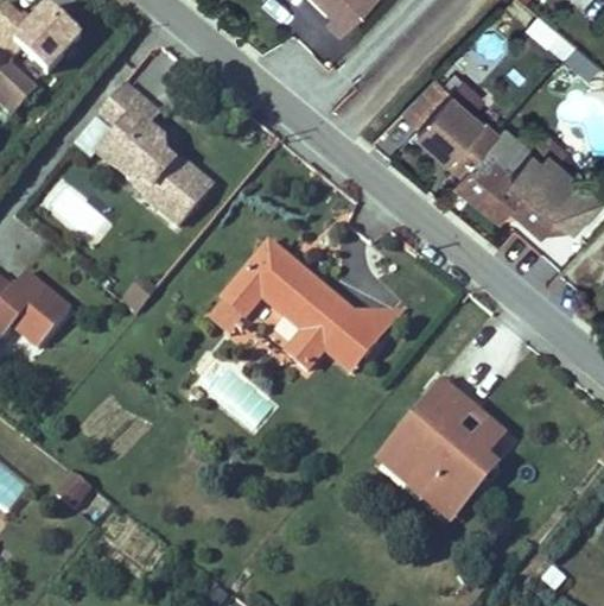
[(317,0),(330,12),(325,18),(341,32),(370,0),(317,0)]
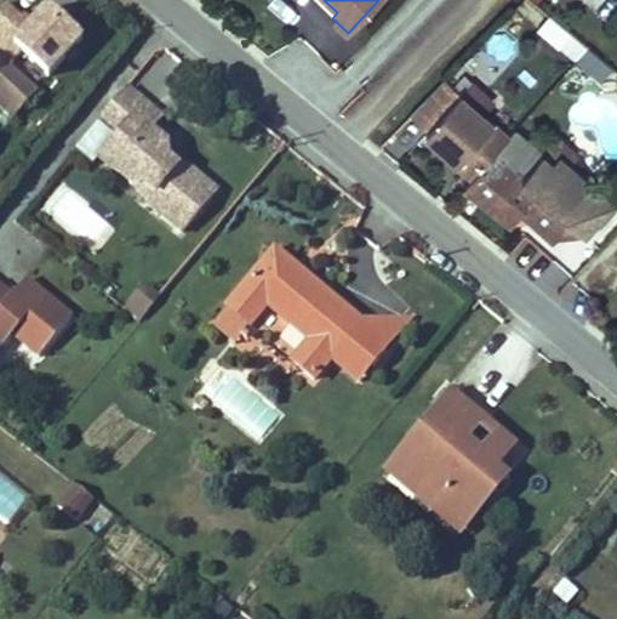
[(46,72),(81,34),(49,4),(27,27),(17,18),(20,16),(5,3),(0,7),(0,56),(6,61),(20,47),(46,72)]
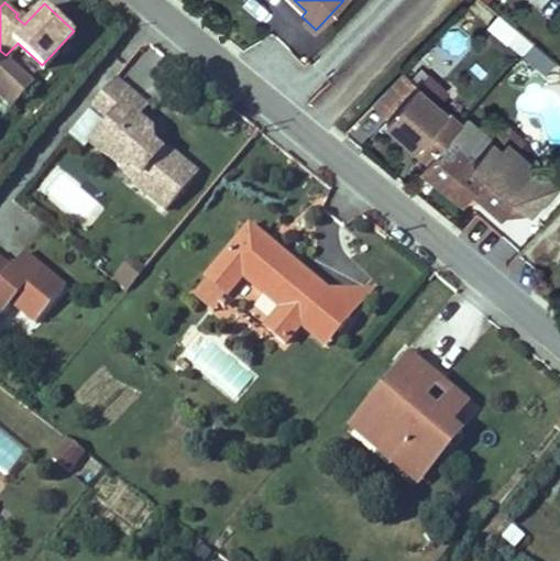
[(493,11),(482,24),(542,75),(553,62),(493,11)]
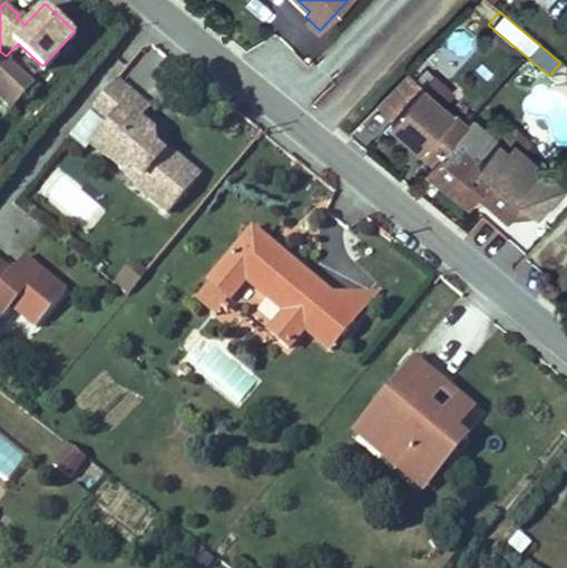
[(0,96),(10,106),(32,82),(7,58),(0,65),(0,96)]
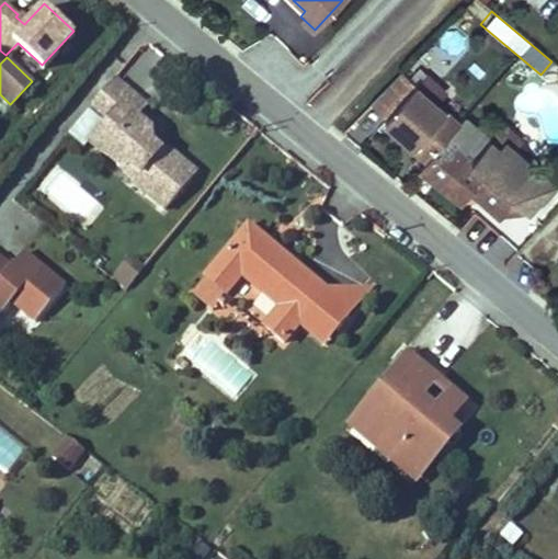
[(397,71),(368,100),(384,115),(380,118),(422,158),(418,163),(442,184),(460,201),(469,190),(499,215),(513,198),(526,210),(550,180),(512,146),(519,139),(502,125),(488,126),(478,120),(471,126),(459,116),(454,122),(397,71)]
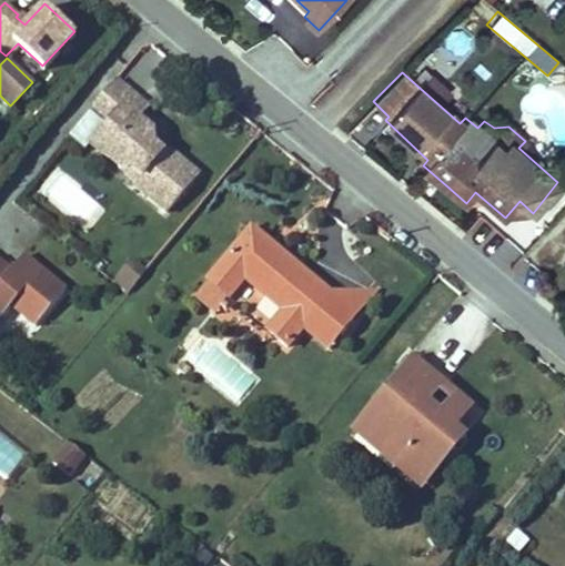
[(167,206),(198,170),(170,148),(162,148),(154,141),(152,128),(148,123),(137,114),(147,101),(114,76),(90,105),(107,120),(90,141),(137,178),(138,179),(135,181),(135,182),(167,206)]
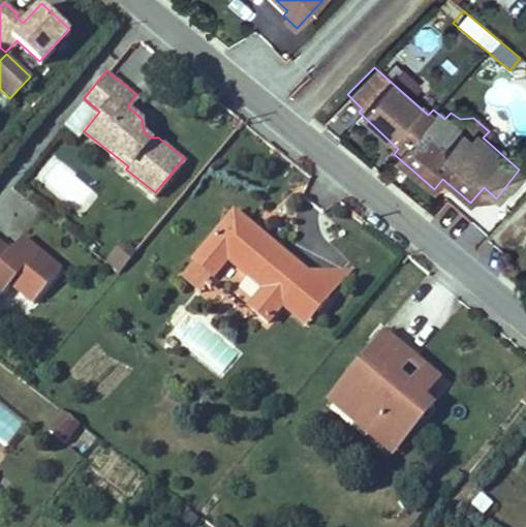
[(311,270),(310,270),(236,205),(187,260),(208,279),(235,248),(273,281),(254,302),(271,316),(284,300),(296,309),(327,303),(333,296),(328,268),(311,270)]
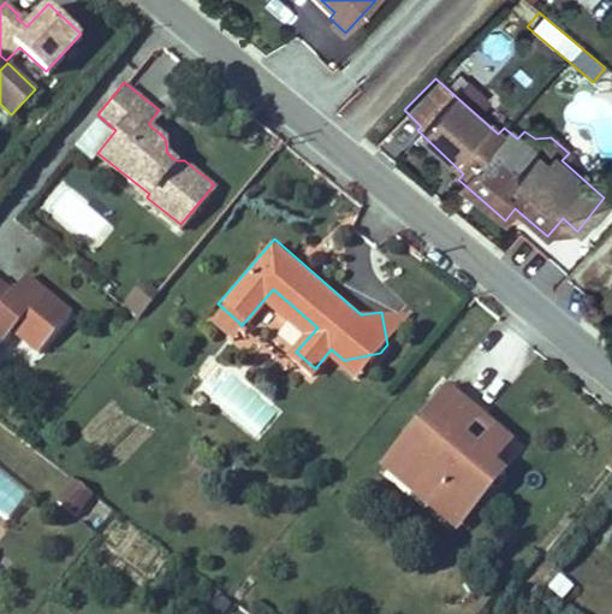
[(27,273),(13,288),(0,277),(0,349),(15,332),(41,354),(75,313),(27,273)]
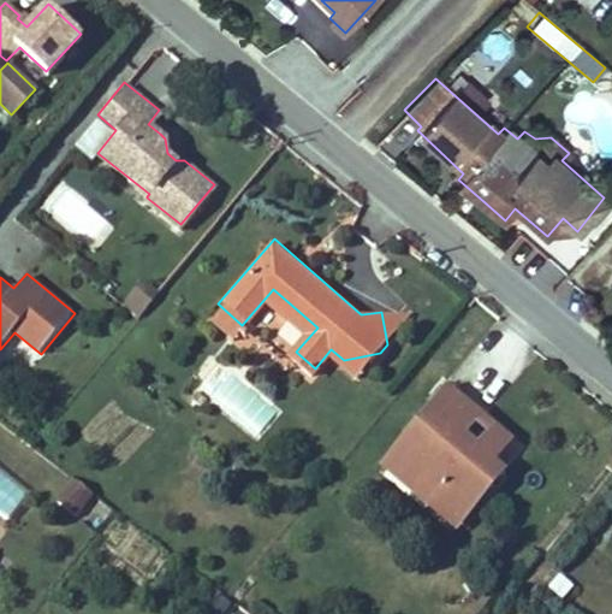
[(143,310),(158,291),(144,279),(129,297),(143,310)]
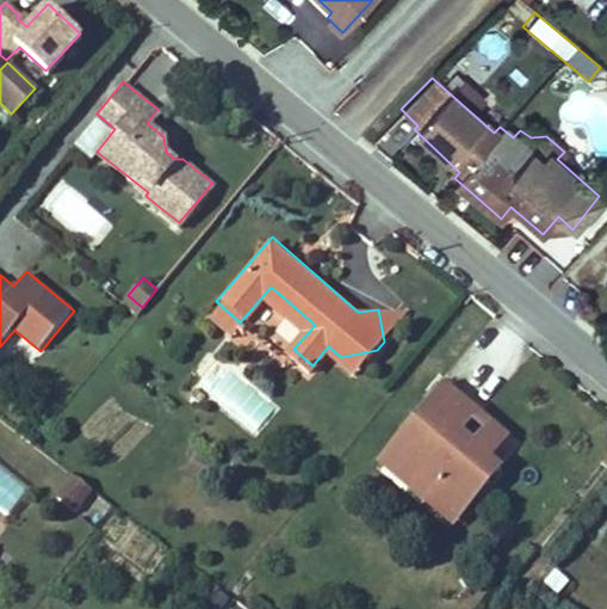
[(142,307),(128,295),(122,301),(136,313),(142,307)]
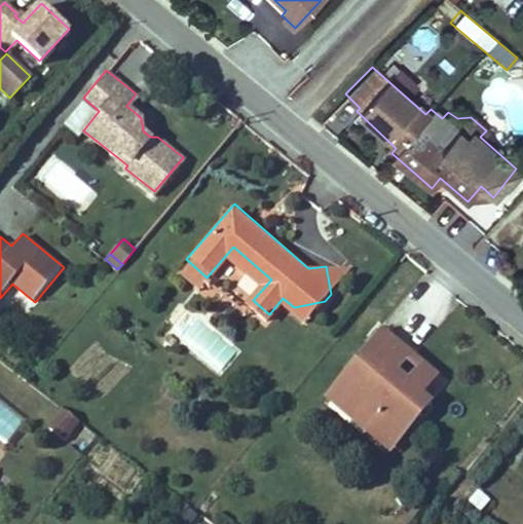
[(355,264),(326,266),(331,294),(355,264)]
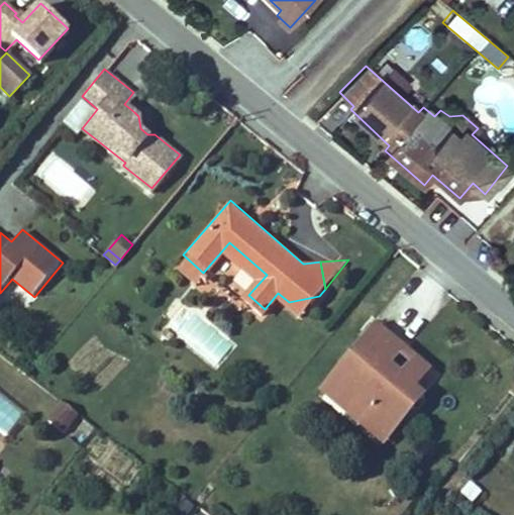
[(319,296),(289,302),(304,314),(319,296)]
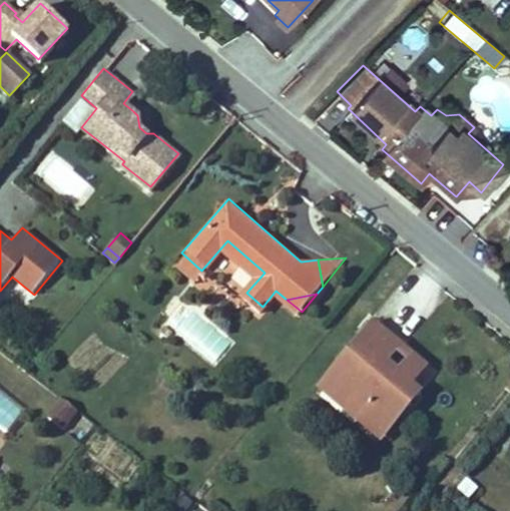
[(375,314),(322,378),(364,412),(377,396),(388,405),(399,392),(408,400),(423,382),(415,376),(428,359),(419,352),(414,347),(401,364),(383,349),(397,332),(375,314)]
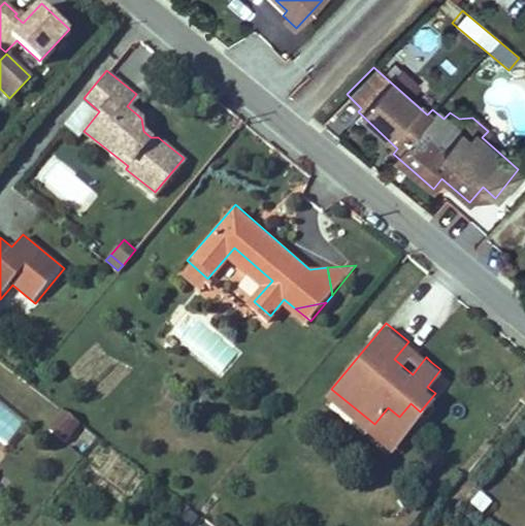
[(426,357),(408,341),(394,359),(413,374),(426,357)]
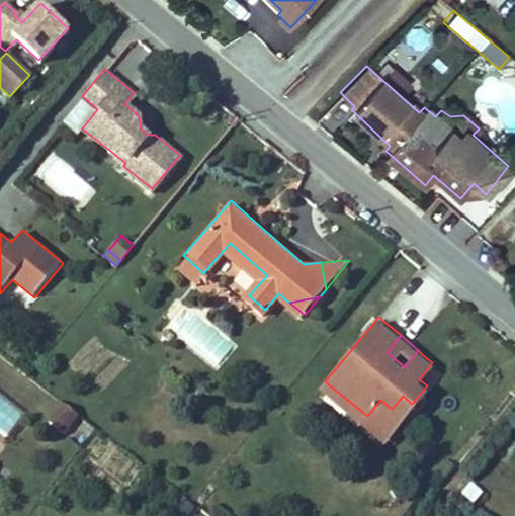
[(388,433),(412,404),(403,396),(392,409),(380,400),(367,416),(388,433)]
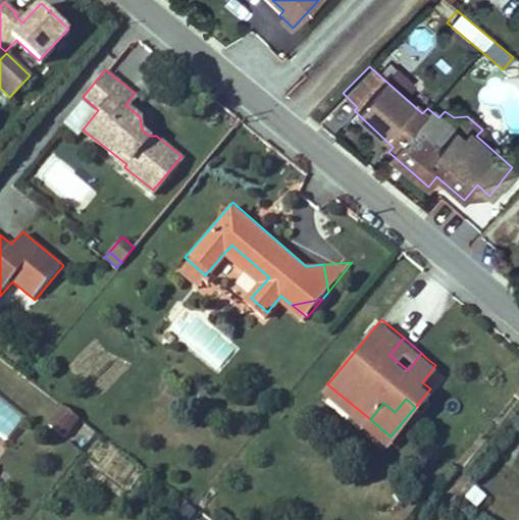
[(0,435),(6,439),(22,412),(0,400),(0,435)]
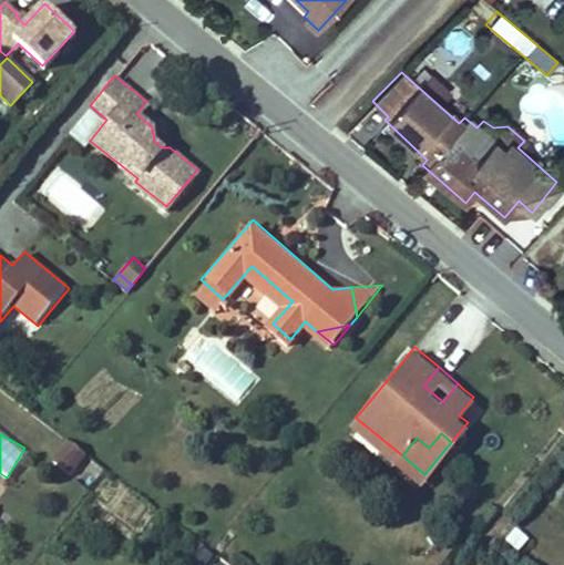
[(74,476),(90,456),(70,441),(54,461),(74,476)]
